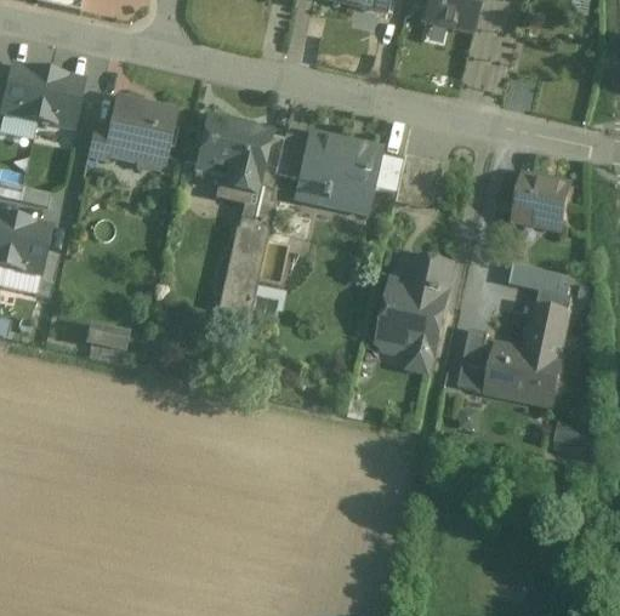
[(80,11),(83,0),(38,0),(38,1),(80,11)]
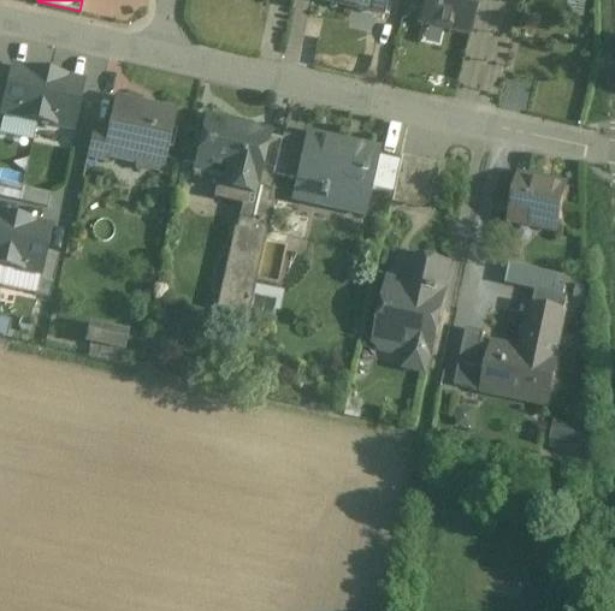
[(333,0),(338,1),(339,0),(383,11),(384,12),(385,0),(333,0)]
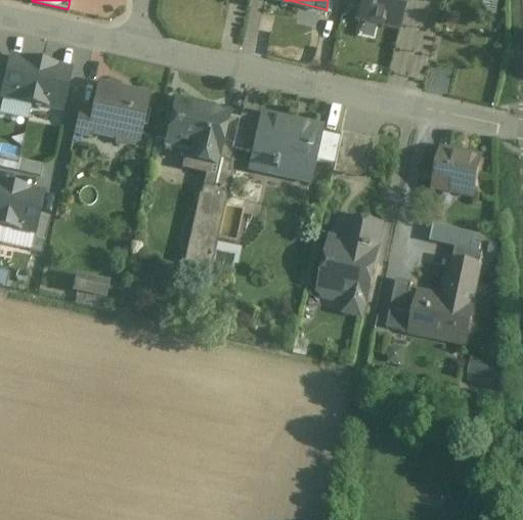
[(361,0),(358,16),(398,26),(403,0),(361,0)]
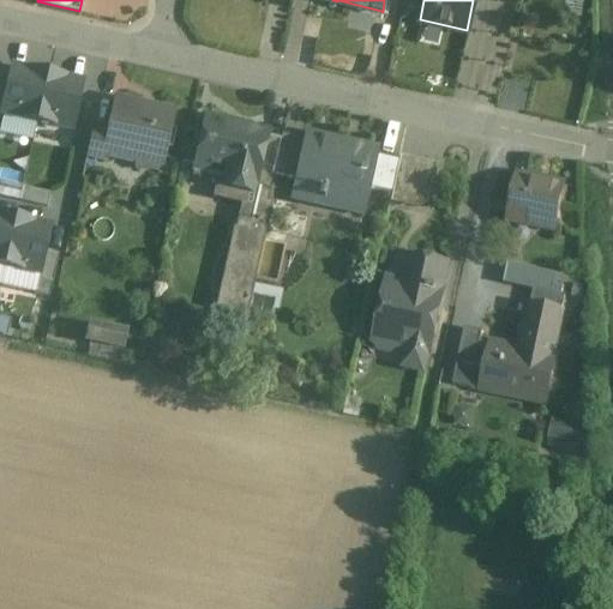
[(37,119),(48,73),(13,65),(2,112),(37,119)]
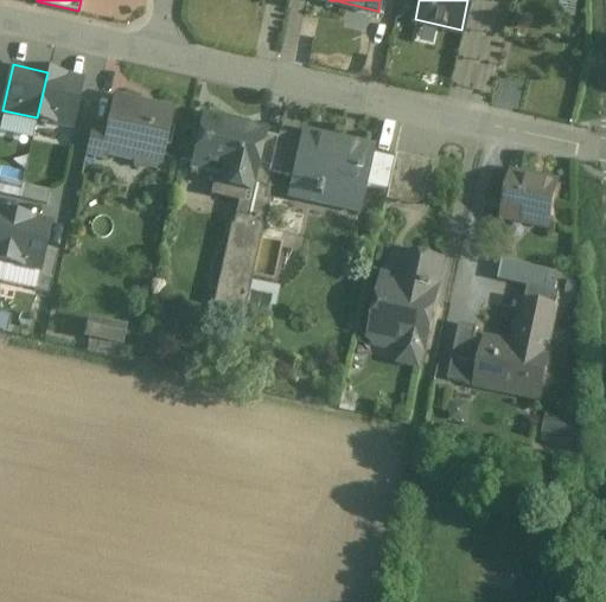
[(48,72),(37,117),(72,126),(82,79),(48,72)]
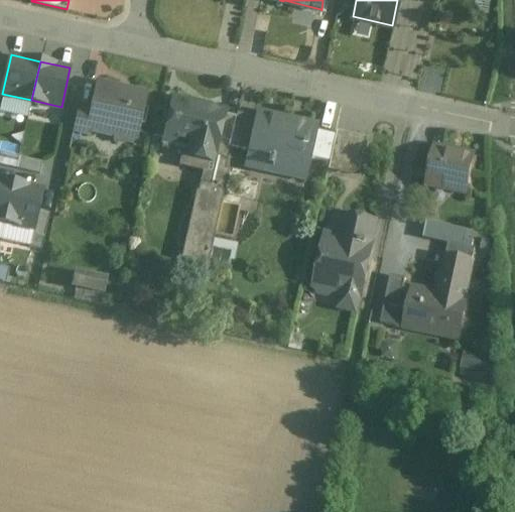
[(145,92),(99,82),(99,81),(98,81),(93,106),(79,103),(74,128),(91,132),(92,127),(136,137),(147,92),(146,92),(145,92)]
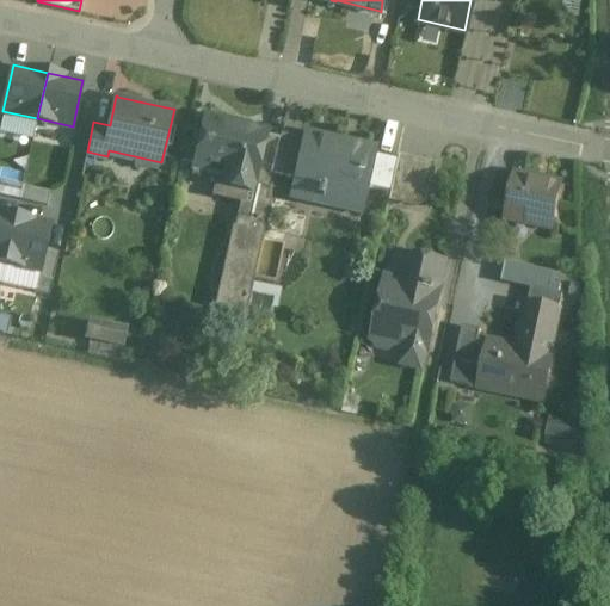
[(267,130),(205,116),(193,166),(225,173),(222,184),(253,190),(257,172),(258,172),(266,134),(267,130)]
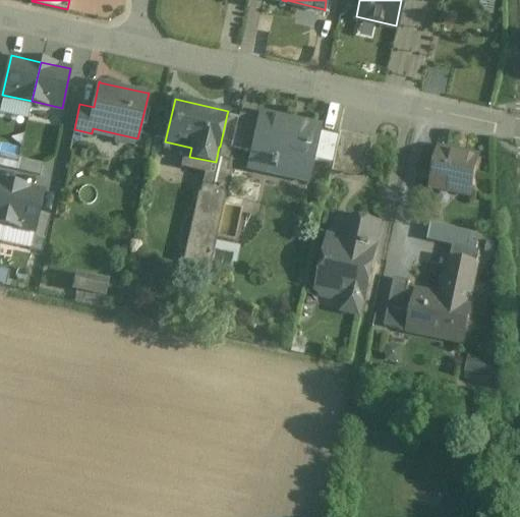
[(264,117),(240,111),(239,116),(232,145),(256,150),(264,117)]
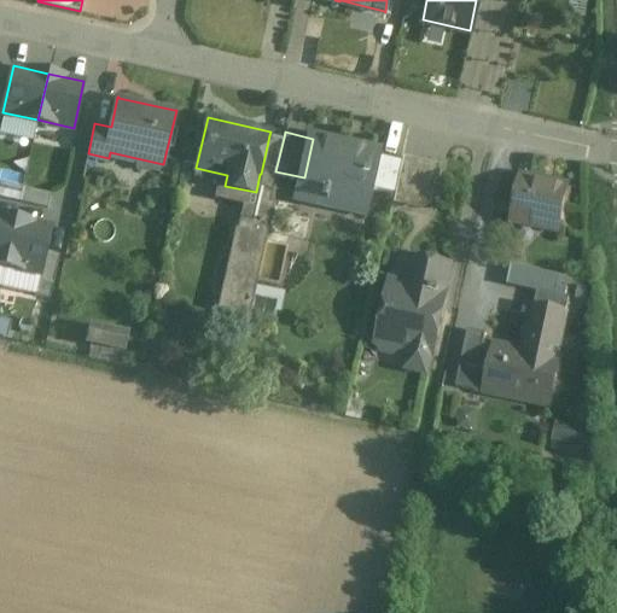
[(379,147),(314,134),(304,177),(303,185),(324,190),(322,194),(366,204),(371,186),(378,152),(379,147)]
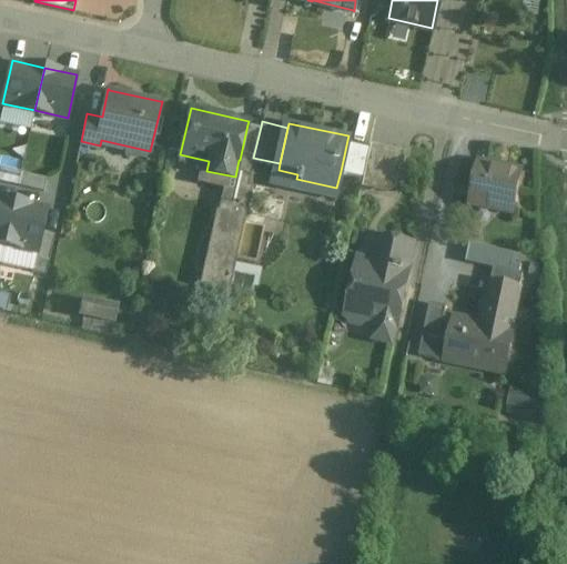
[(247,124),(240,160),(239,160),(235,177),(249,180),(253,158),(261,127),(247,124)]
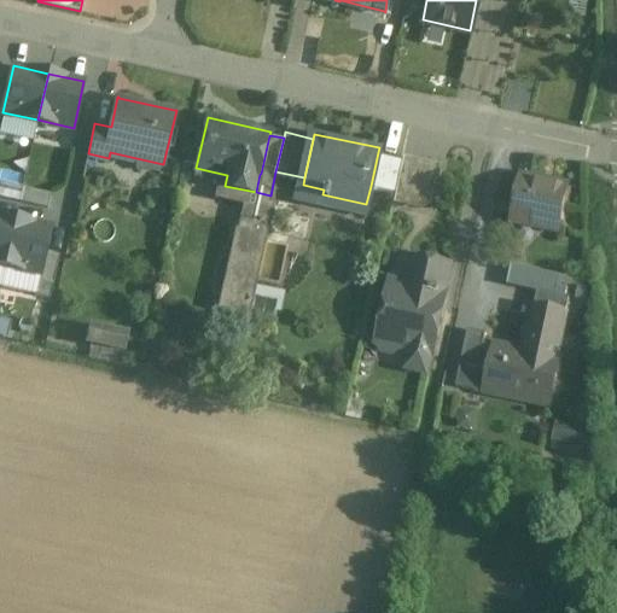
[(402,158),(378,152),(371,186),(395,191),(402,158)]
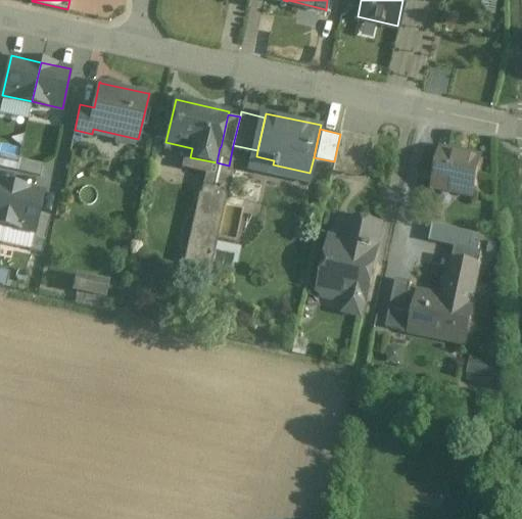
[(481,156),(440,147),(434,179),(447,182),(446,188),(474,194),(481,156)]
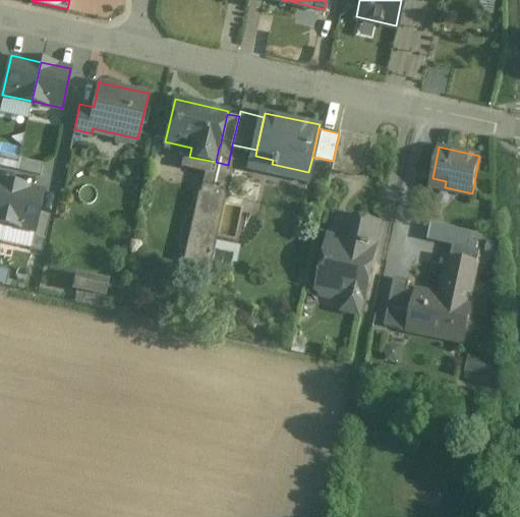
[(0,164),(17,168),(20,157),(0,152),(0,164)]
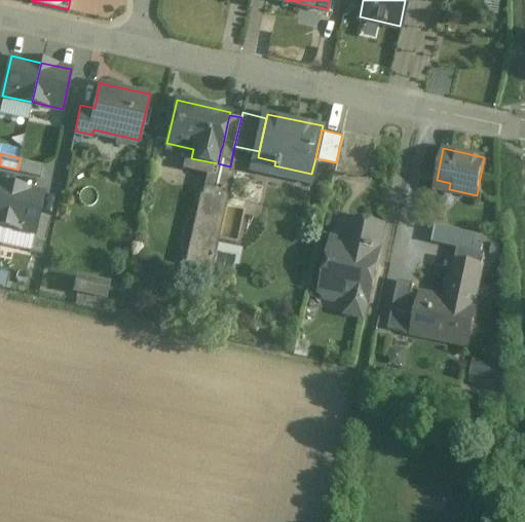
[(41,175),(44,163),(21,158),(17,170),(41,175)]
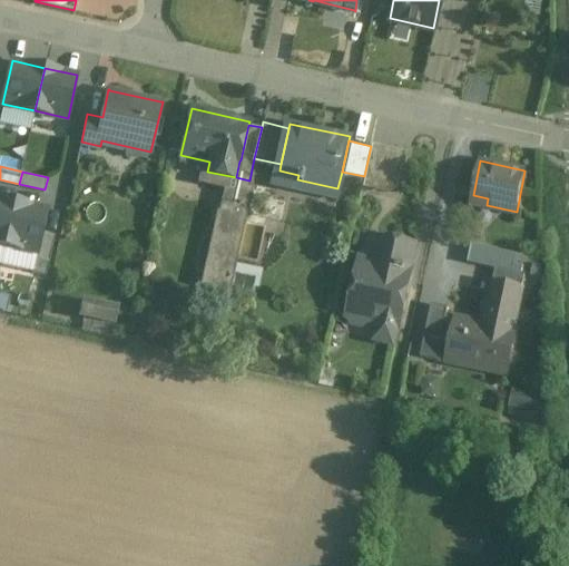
[(236,177),(207,172),(205,182),(232,187),(228,201),(229,201),(226,214),(246,218),(253,186),(248,185),(249,181),(236,177)]
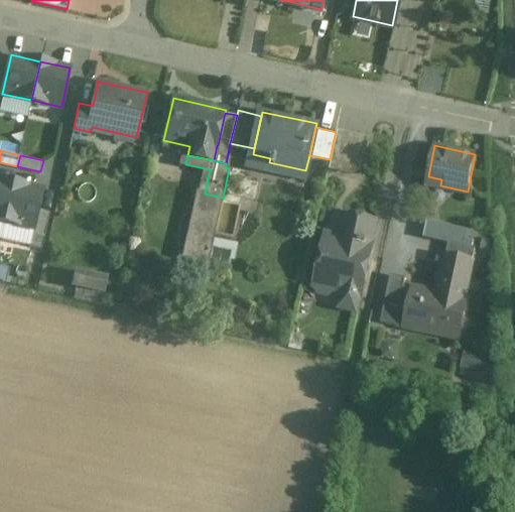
[(0,221),(5,223),(14,182),(0,179),(0,221)]
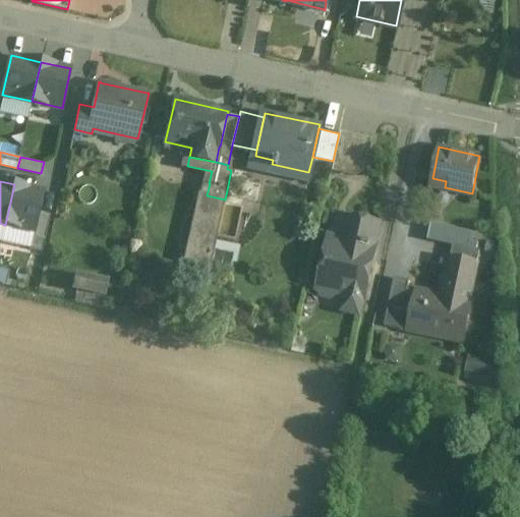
[(44,191),(14,184),(5,225),(35,231),(39,211),(44,191)]
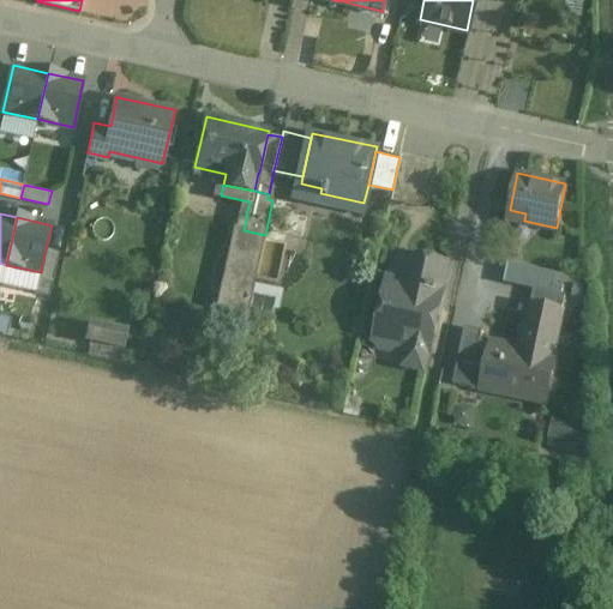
[(244,230),(236,229),(223,284),(218,306),(247,313),(265,235),(244,230)]
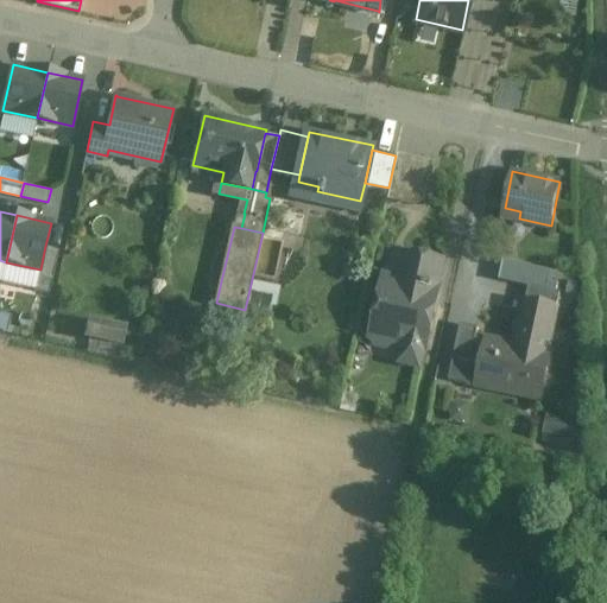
[(59,249),(45,246),(40,270),(37,289),(50,291),(59,249)]
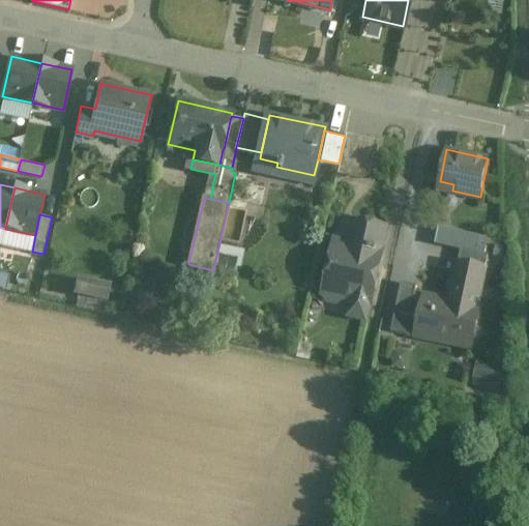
[(351,241),(351,243),(334,240),(323,291),(328,299),(336,300),(344,296),(371,302),(382,251),(380,251),(385,226),(378,225),(375,218),(369,216),(362,221),(358,239),(356,238),(351,241)]
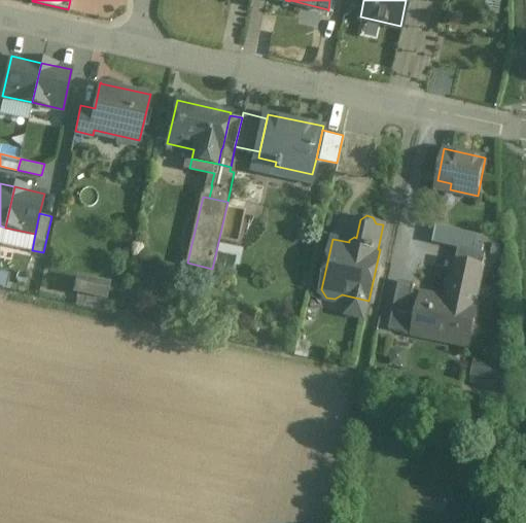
[(477,233),(436,223),(432,241),(458,247),(472,250),(475,242),(477,233)]
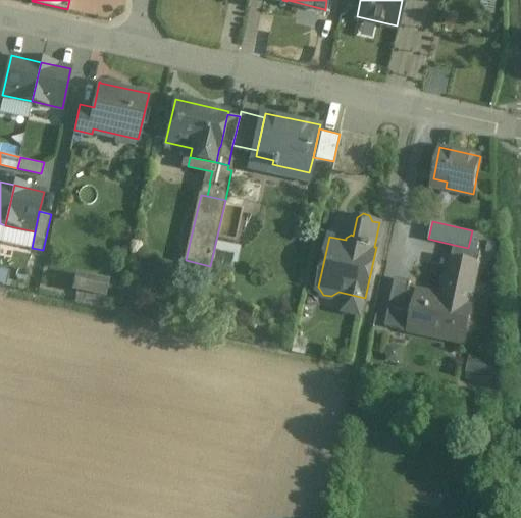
[(479,242),(470,240),(468,248),(478,250),(478,249),(479,242)]
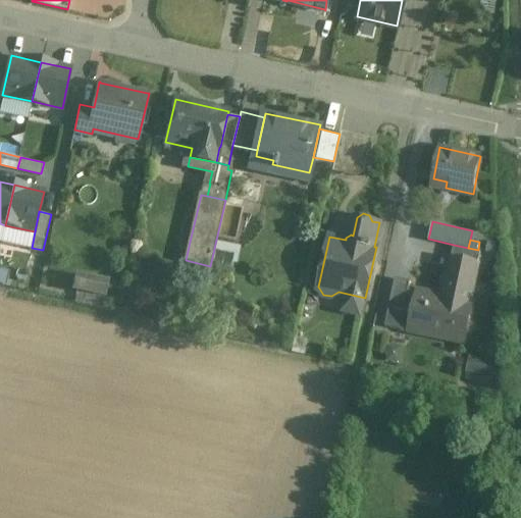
[(468,248),(454,245),(452,257),(478,262),(481,250),(478,249),(478,250),(468,248)]
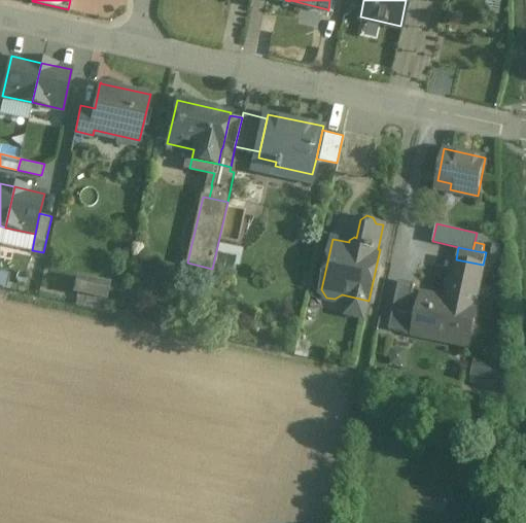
[(448,299),(423,293),(421,292),(421,293),(413,291),(415,282),(399,279),(389,328),(469,345),(478,304),(476,303),(483,265),(456,259),(453,275),(448,278),(446,286),(449,290),(448,299)]
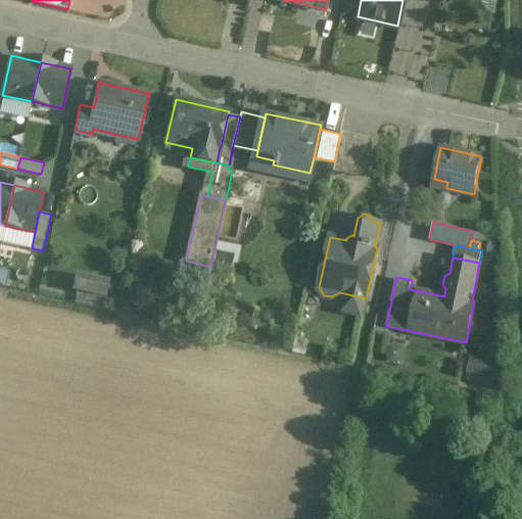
[(108,283),(76,276),(77,273),(76,273),(72,289),(73,289),(74,288),(105,295),(106,296),(109,280),(108,280),(108,283)]
